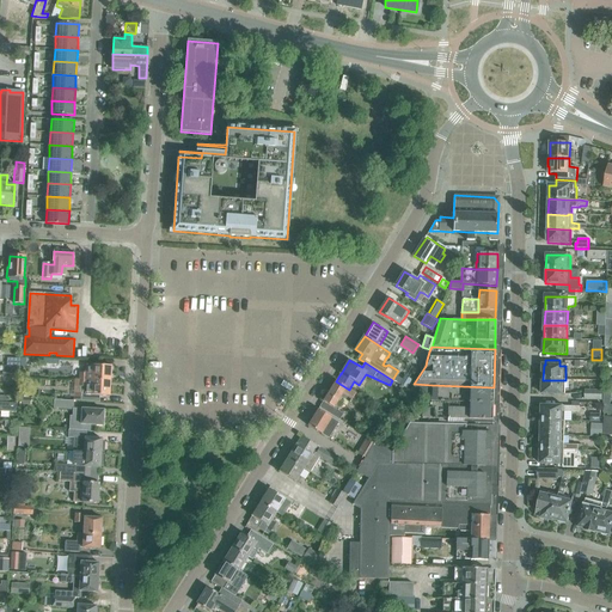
[(79,379),(111,380),(111,365),(93,363),(92,365),(85,365),(84,373),(79,373),(79,379)]
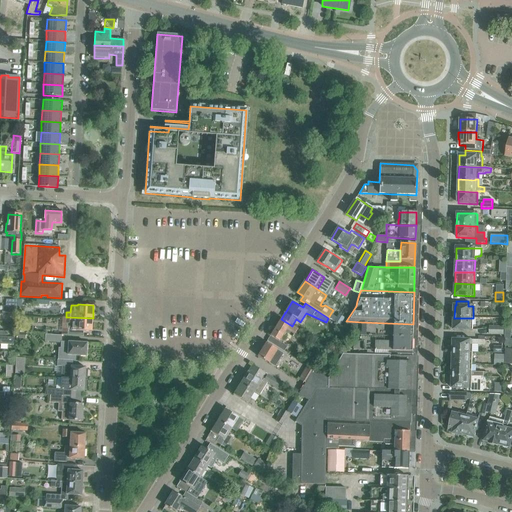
[(68,329),(67,335),(83,336),(84,331),(92,331),(93,318),(66,317),(65,324),(68,329)]
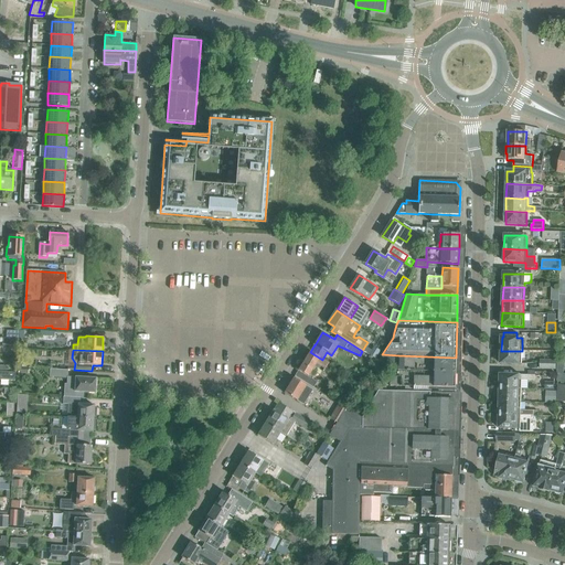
[(315,366),(323,372),(328,363),(322,360),(310,352),(309,351),(298,370),(298,371),(295,376),(313,387),(317,382),(308,376),(315,366)]
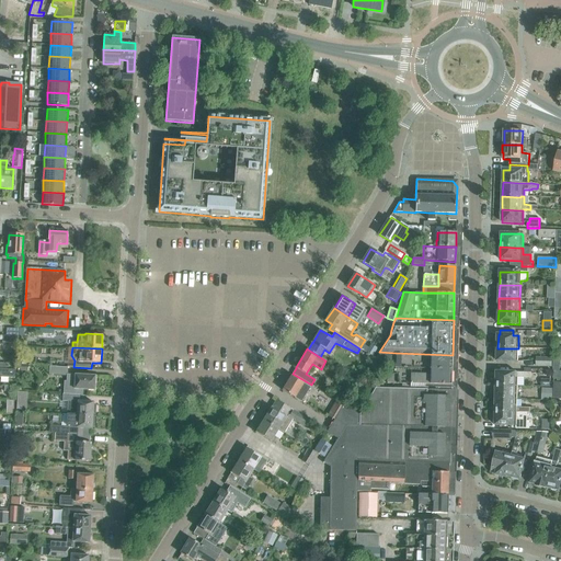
[(497,348),(497,362),(517,362),(518,348),(497,348)]
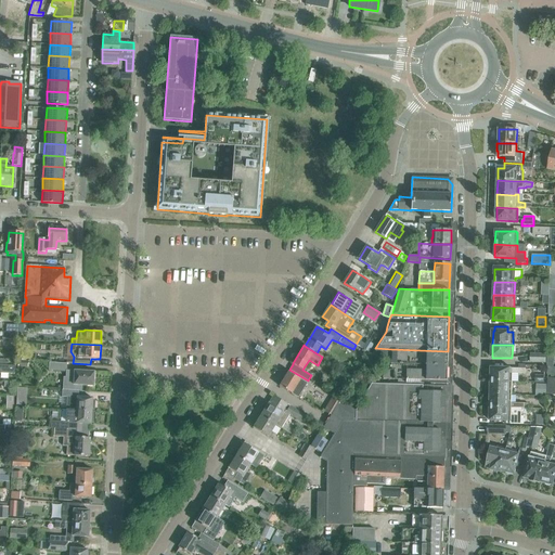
[(391,349),(390,363),(447,365),(448,351),(391,349)]
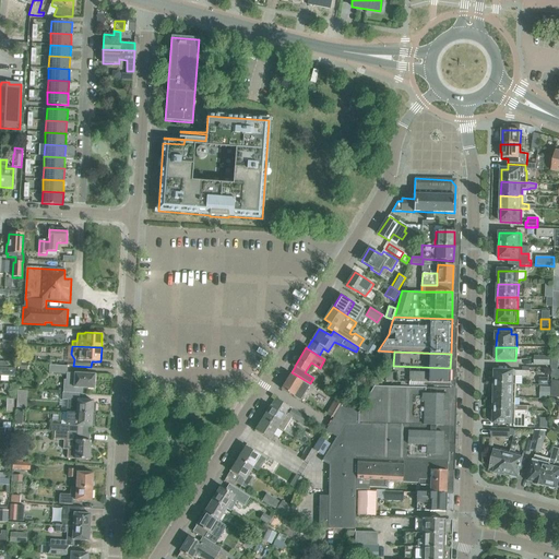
[(534,356),(534,365),(550,366),(550,356),(534,356)]
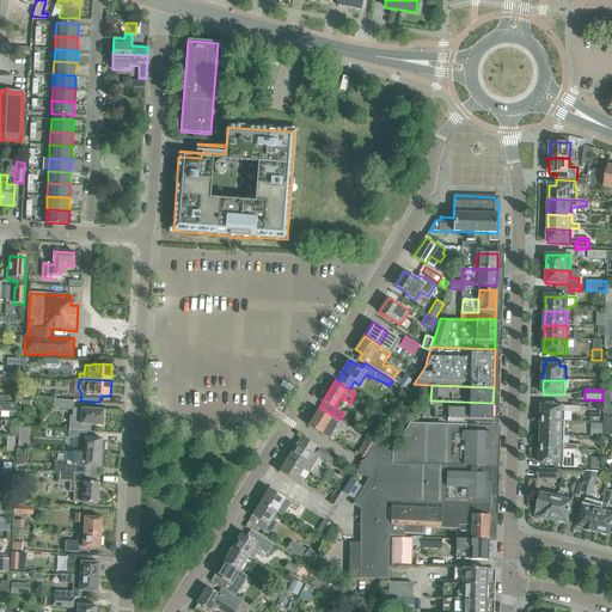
[(69,415),(68,430),(80,430),(81,424),(103,426),(104,410),(81,409),(73,408),(74,401),(61,399),(55,399),(54,408),(73,409),(73,415),(69,415)]
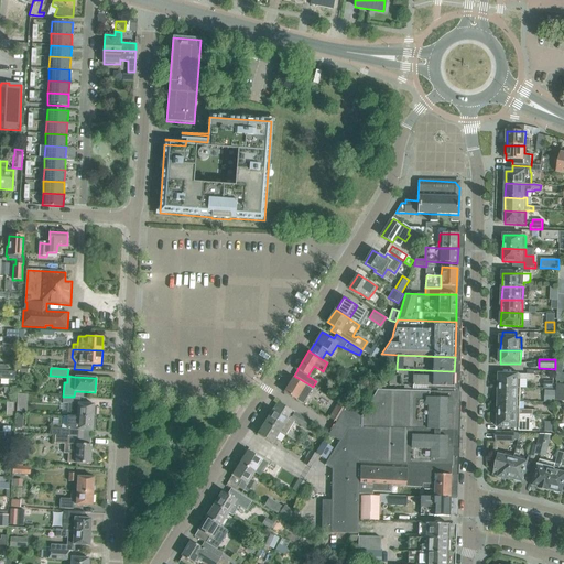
[(454,387),(454,371),(397,369),(397,376),(392,376),(388,383),(388,384),(454,387)]
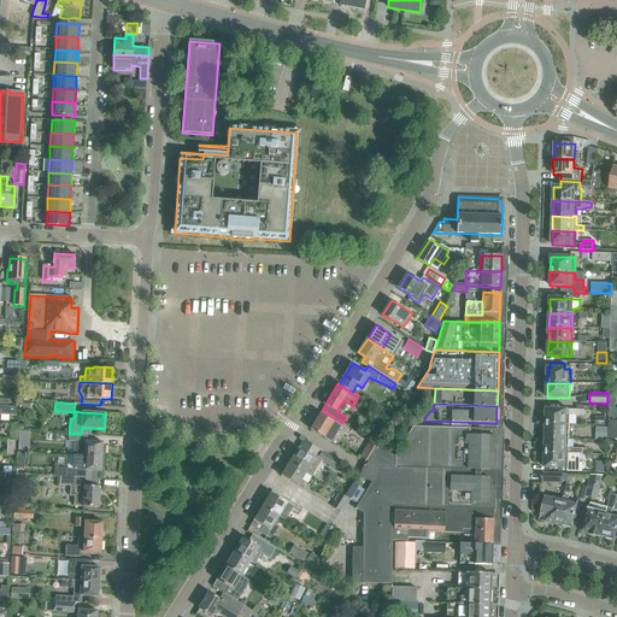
[(546,424),(569,424),(569,416),(585,416),(585,410),(576,410),(569,410),(546,409),(546,424)]
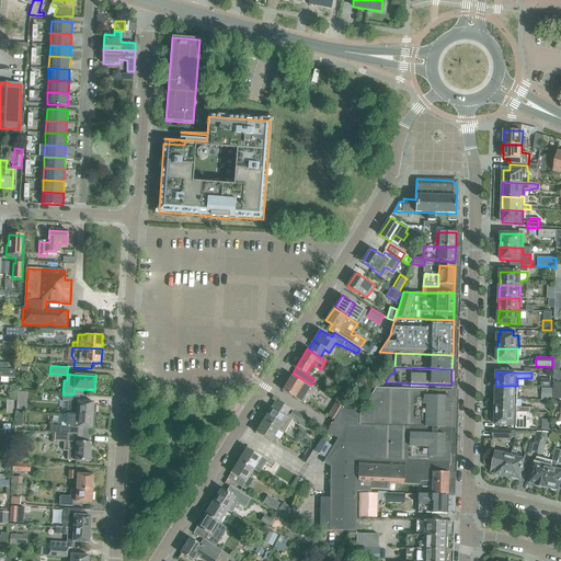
[(293,375),(283,389),(301,401),(310,388),(304,384),(305,382),(293,375)]
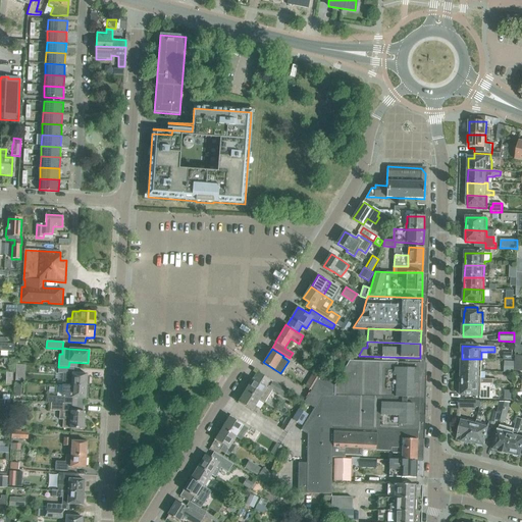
[(462,371),(480,371),(481,359),(462,359),(462,371)]
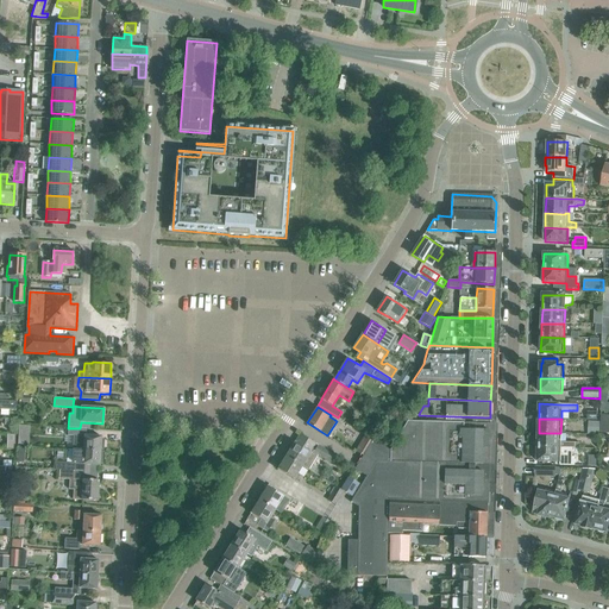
[(376,459),(390,460),(481,464),(482,464),(482,463),(488,463),(489,452),(489,447),(487,447),(488,422),(416,421),(408,421),(391,450),(390,451),(372,439),(355,468),(368,475),(376,459)]
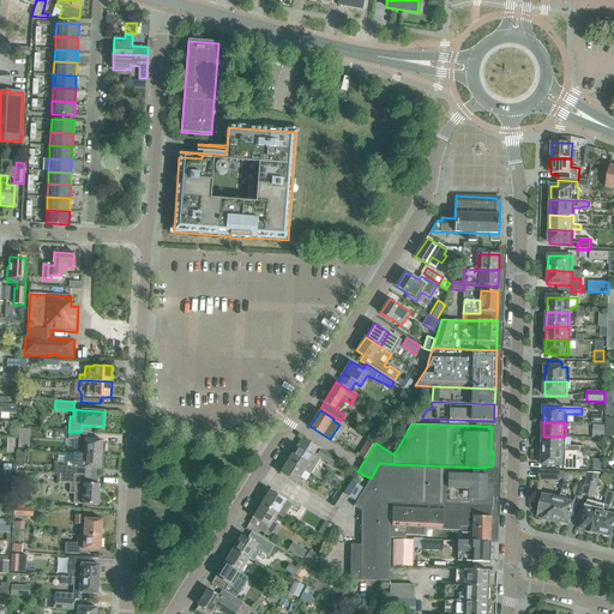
[(605,438),(605,426),(594,425),(593,438),(605,438)]
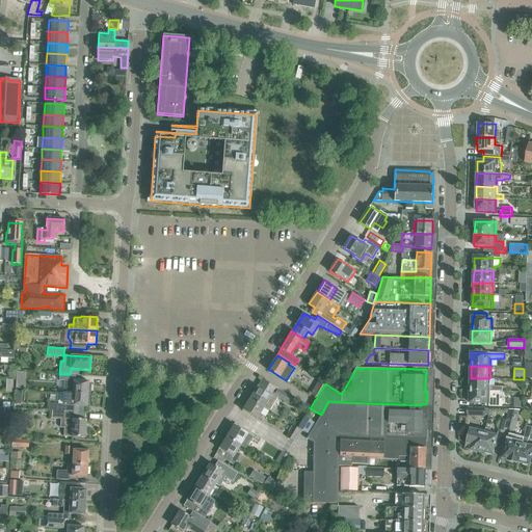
[(71,393),(88,394),(88,381),(75,380),(75,374),(70,374),(59,374),(59,380),(64,381),(64,388),(71,388),(71,393)]
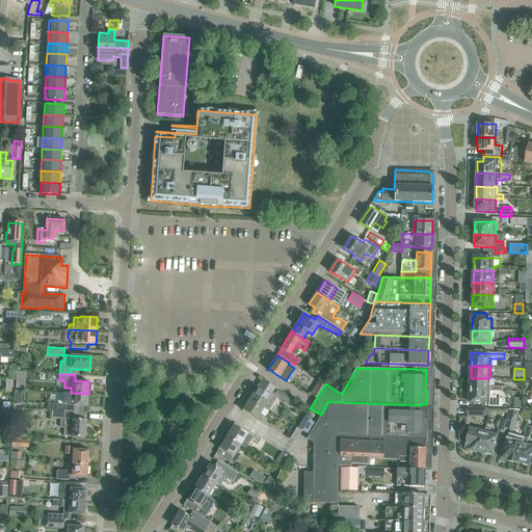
[(489,378),(471,378),(470,391),(500,392),(502,392),(503,387),(489,387),(489,378)]
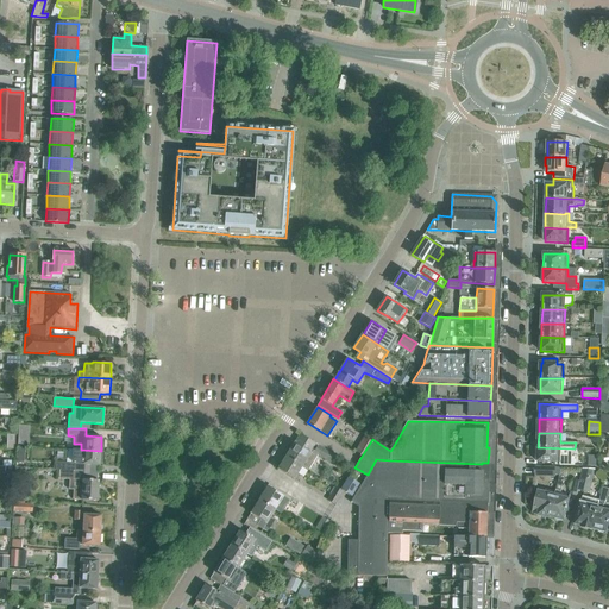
[(294,443),(289,451),(311,465),(318,456),(328,463),(333,454),(300,434),(294,443)]
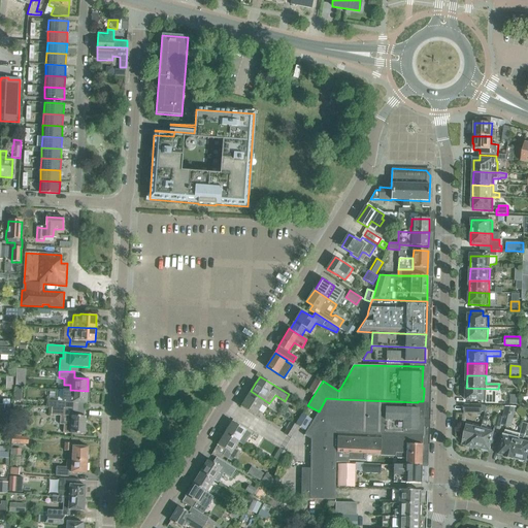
[(314,394),(322,381),(317,377),(308,390),(314,394)]
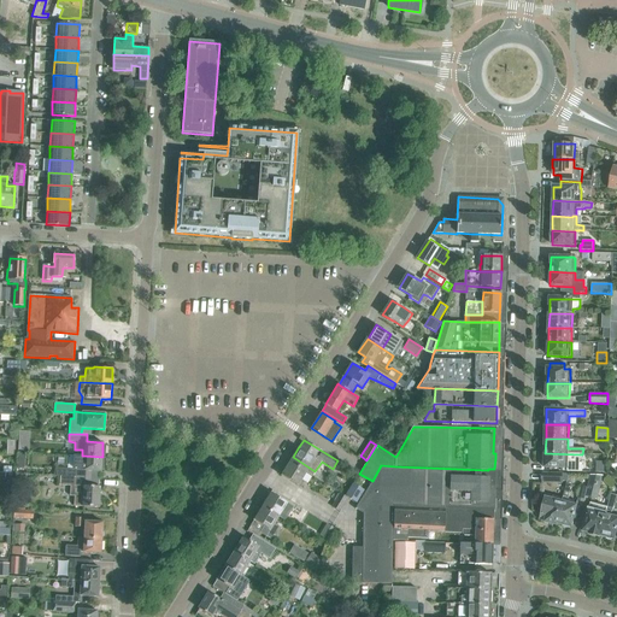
[(580,454),(545,453),(545,468),(568,469),(566,471),(582,472),(582,464),(580,463),(580,454)]
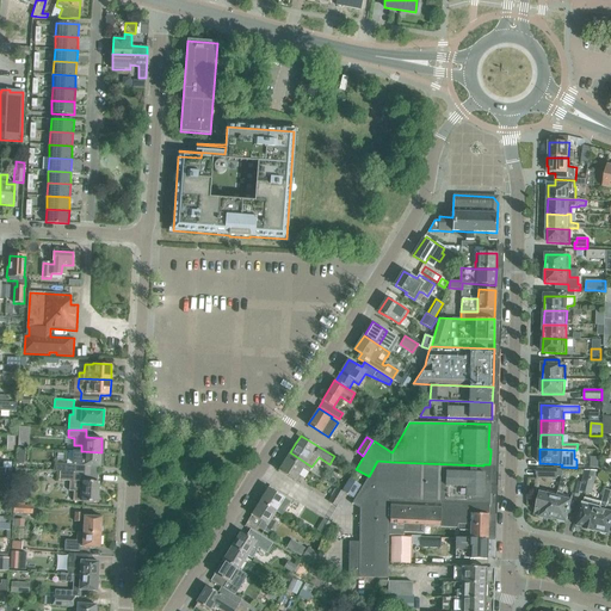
[(60,471),(62,471),(67,473),(92,474),(93,467),(100,467),(100,466),(103,466),(104,454),(102,454),(102,452),(81,451),(73,451),(73,464),(67,464),(56,463),(55,468),(55,470),(55,471),(60,471)]
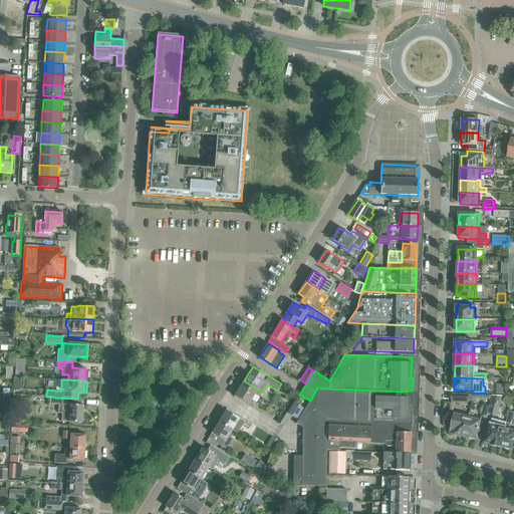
[(260,397),(262,393),(244,380),(234,396),(251,406),(253,402),(251,400),(255,394),(260,397)]
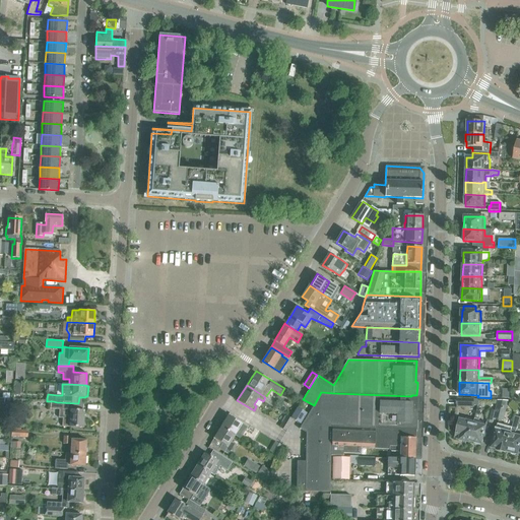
[(307,433),(306,461),(298,461),(297,492),(305,492),(330,493),(331,456),(331,454),(332,428),(415,430),(416,410),(416,395),(411,395),(411,396),(410,396),(333,393),(321,392),(314,405),(303,399),(303,400),(304,401),(294,419),(302,425),(300,428),(307,433)]
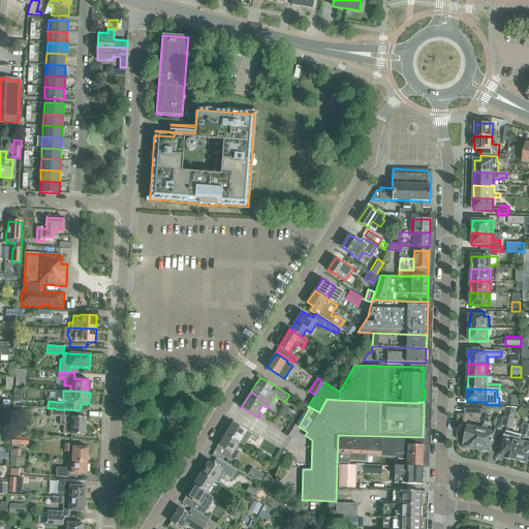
[(466,406),(465,413),(483,414),(483,406),(466,406)]
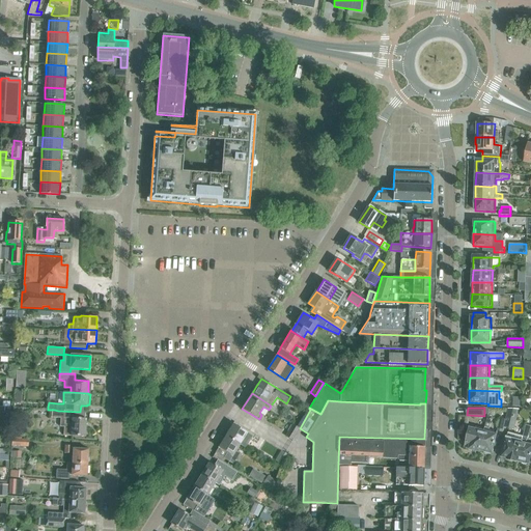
[(508,409),(504,427),(509,429),(514,410),(508,409)]
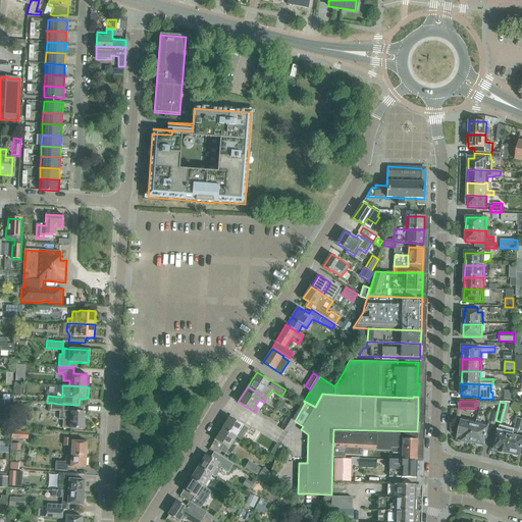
[(85,413),(79,412),(79,405),(57,404),(53,403),(52,411),(63,412),(70,412),(69,420),(63,420),(62,428),(84,429),(85,413)]
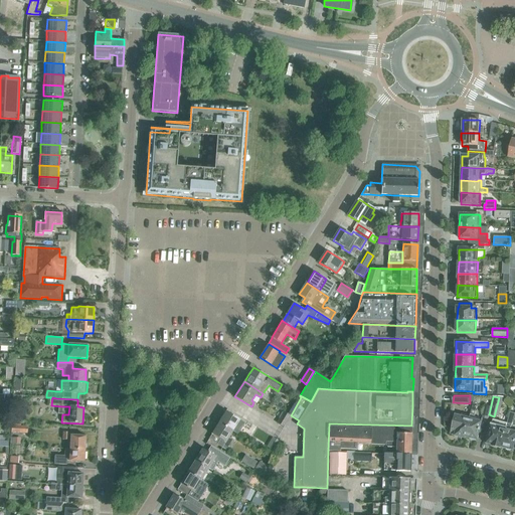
[(470,439),(470,440),(475,441),(475,440),(477,440),(482,419),(475,417),(475,415),(478,404),(473,403),(469,416),(464,437),(470,439)]
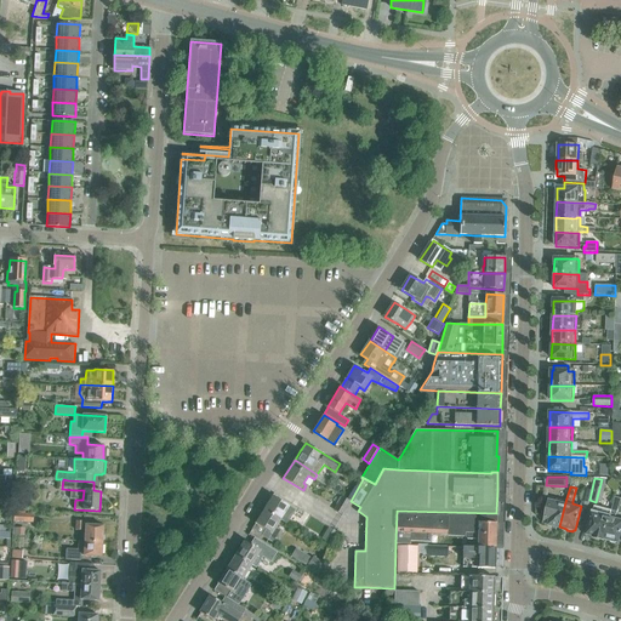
[(581,505),(587,506),(591,490),(585,489),(581,505)]
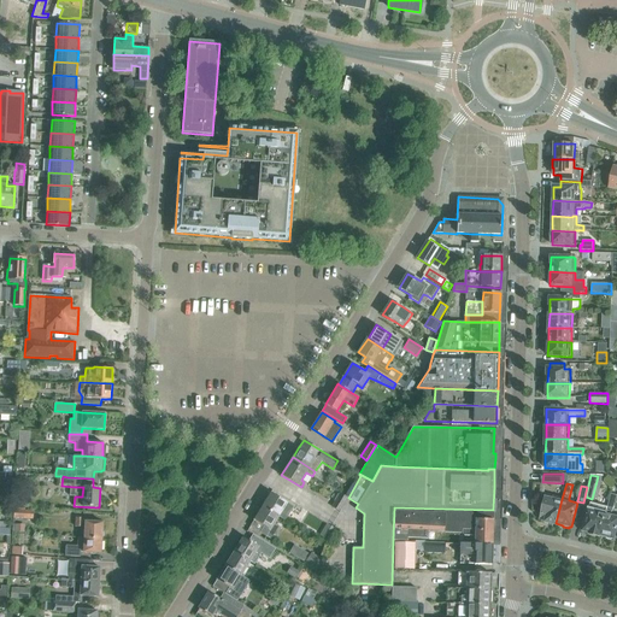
[(271,492),(260,509),(277,518),(283,509),(289,512),(293,506),(271,492)]
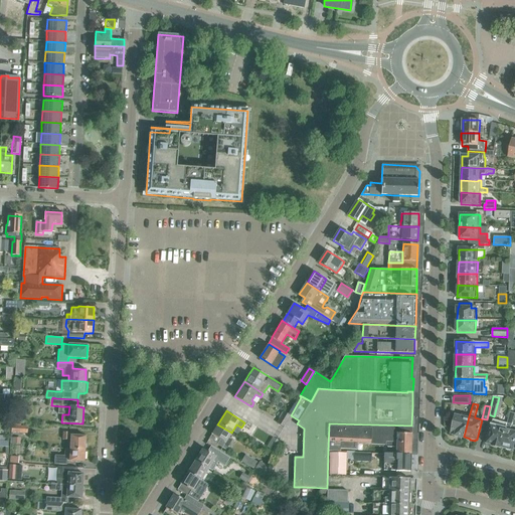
[(283,426),(291,415),(285,411),(277,422),(283,426)]
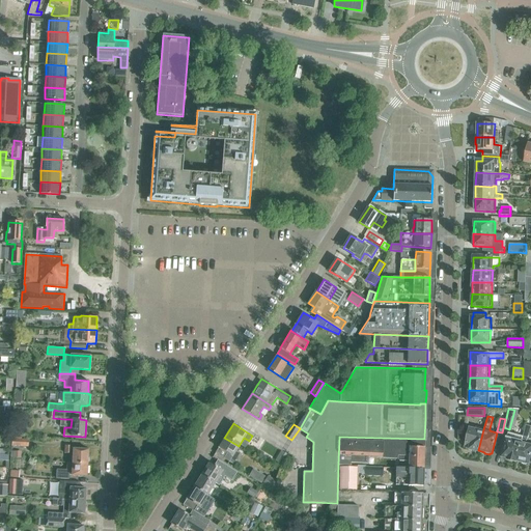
[(530,425),(525,424),(521,440),(514,462),(516,463),(516,462),(528,465),(530,454),(530,443),(526,443),(528,434),(530,434),(530,428),(530,425)]
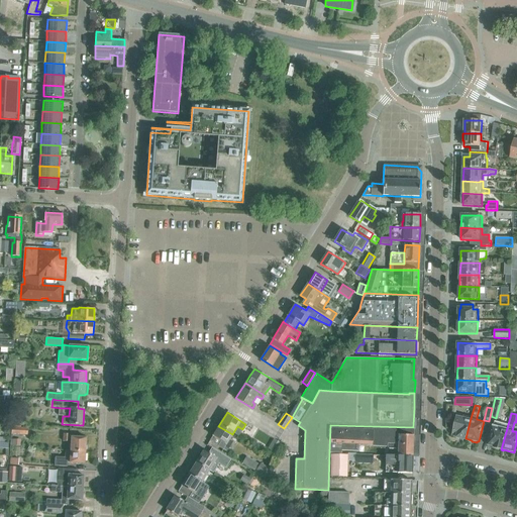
[(456,437),(466,439),(466,438),(471,418),(456,414),(453,423),(455,423),(453,431),(455,431),(454,434),(457,435),(456,437)]
